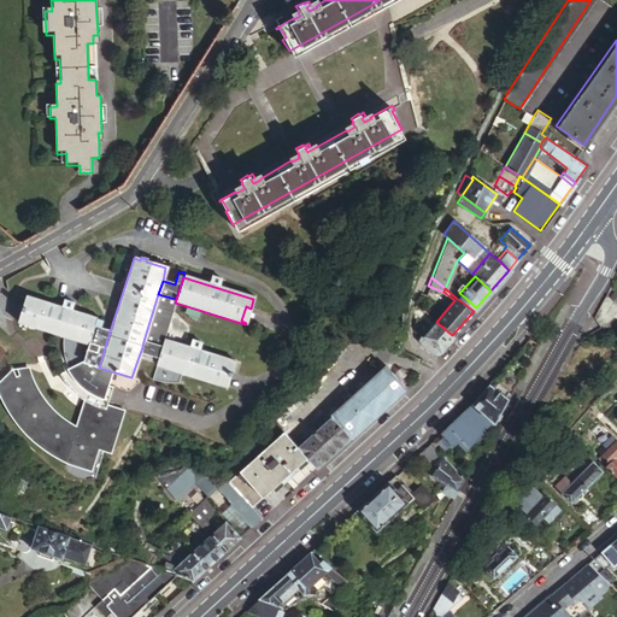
[(88,342),(95,321),(95,318),(24,297),(17,323),(87,345),(88,345),(88,342)]
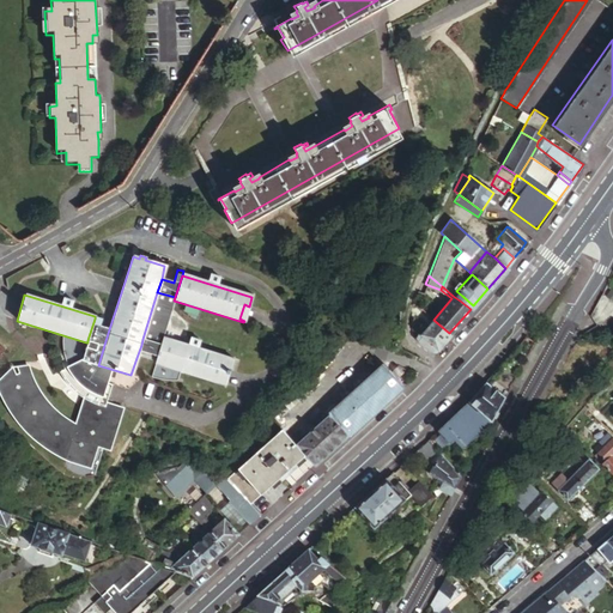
[(460,301),(471,309),(473,305),(462,296),(460,301)]
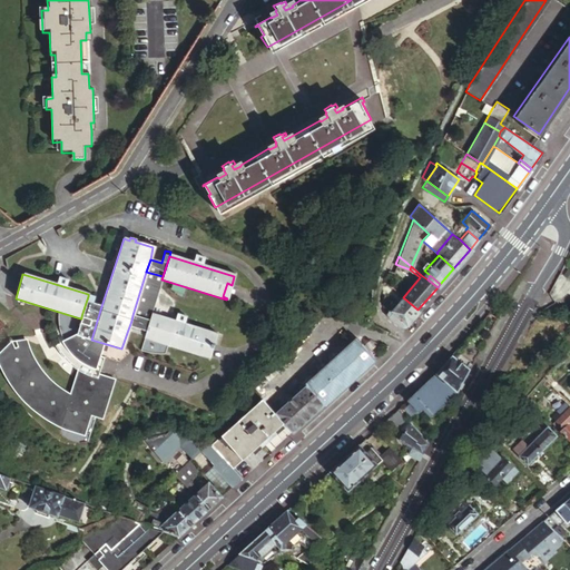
[(227,298),(232,285),(227,283),(223,296),(227,298)]
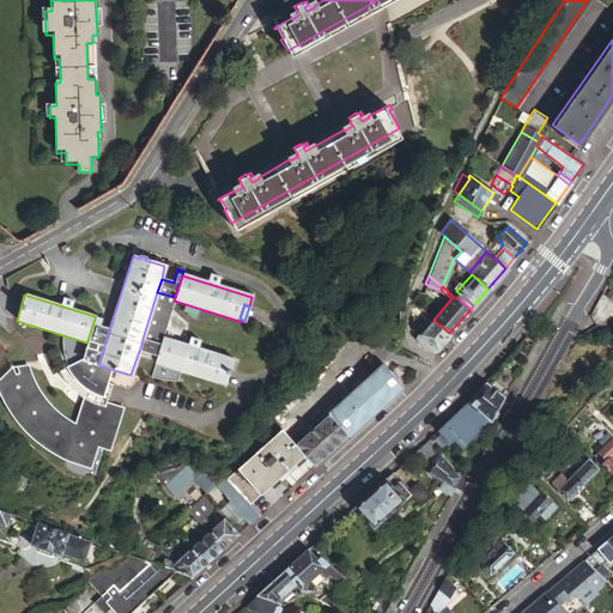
[(87,340),(104,345),(109,329),(99,326),(101,320),(95,319),(87,340)]
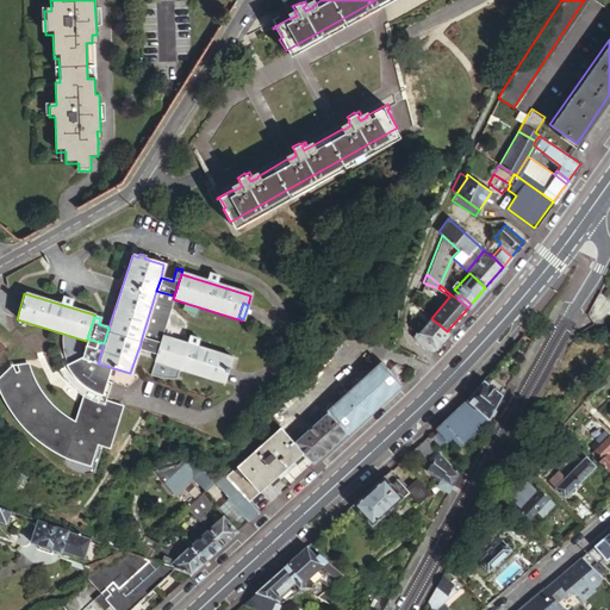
[(428,349),(430,350),(447,331),(431,318),(418,334),(416,331),(412,337),(414,338),(422,346),(428,349)]
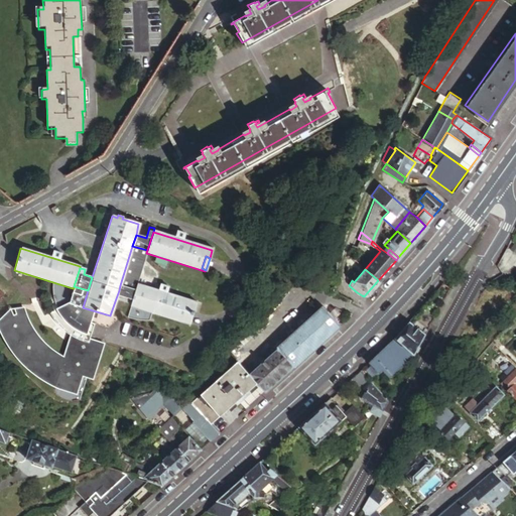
[(133,295),(135,290),(120,285),(119,290),(133,295)]
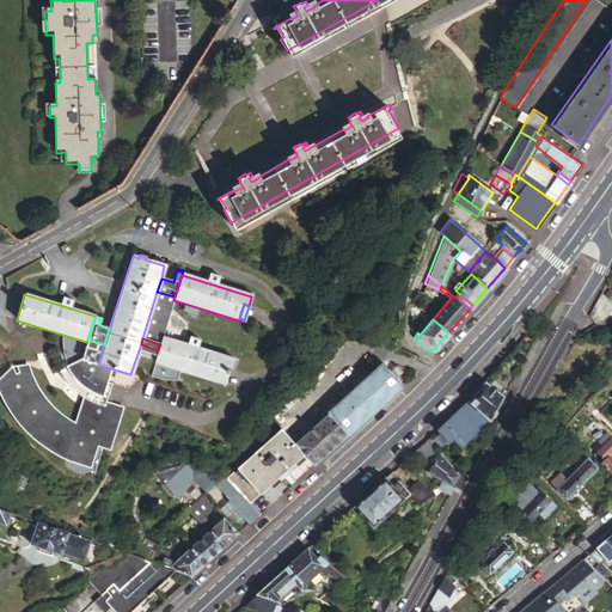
[(154,363),(224,385),(224,384),(219,381),(224,368),(228,369),(232,360),(163,338),(160,344),(158,350),(155,360),(154,363)]
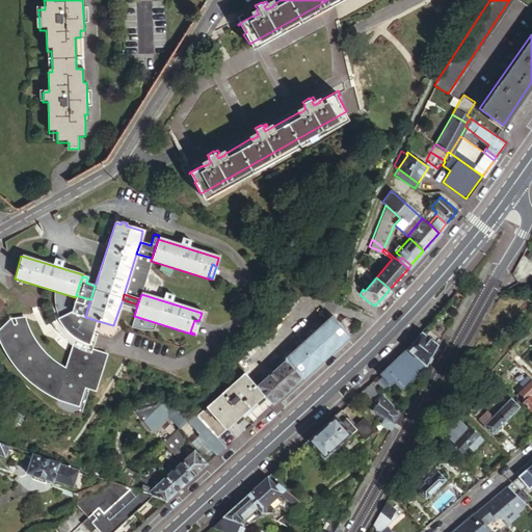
[(85,317),(90,299),(76,295),(76,297),(75,297),(71,312),(49,320),(49,321),(52,320),(54,324),(56,327),(62,336),(69,341),(69,342),(71,344),(62,367),(46,355),(30,337),(20,315),(12,318),(15,322),(11,323),(9,321),(6,323),(4,321),(0,325),(0,340),(4,349),(10,360),(20,370),(30,380),(53,396),(76,404),(82,387),(94,390),(105,353),(90,349),(96,335),(96,334),(91,333),(96,320),(85,317)]
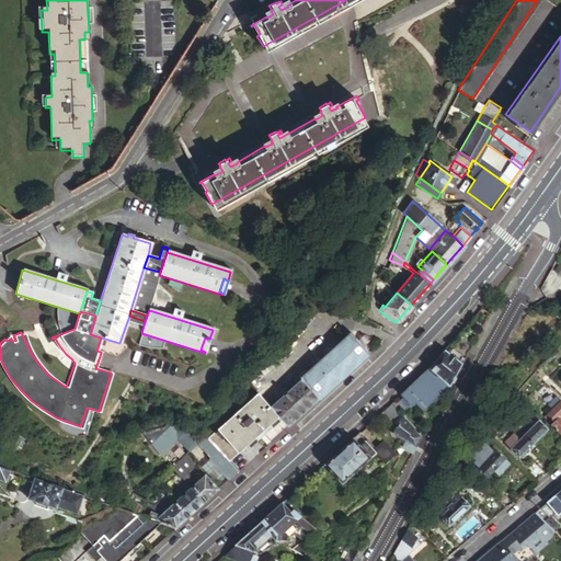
[(126,324),(142,330),(145,321),(129,316),(126,324)]
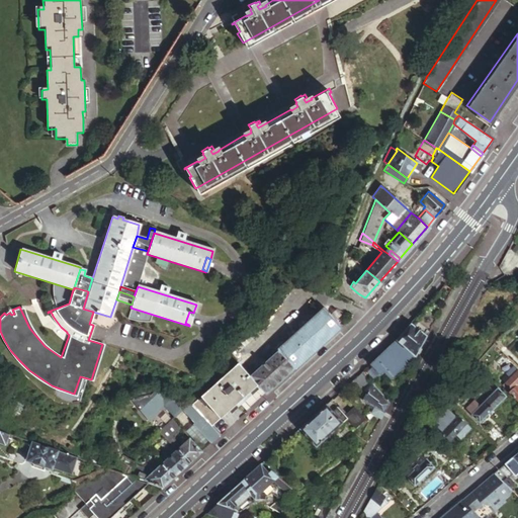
[(329,313),(334,317),(338,313),(333,309),(329,313)]
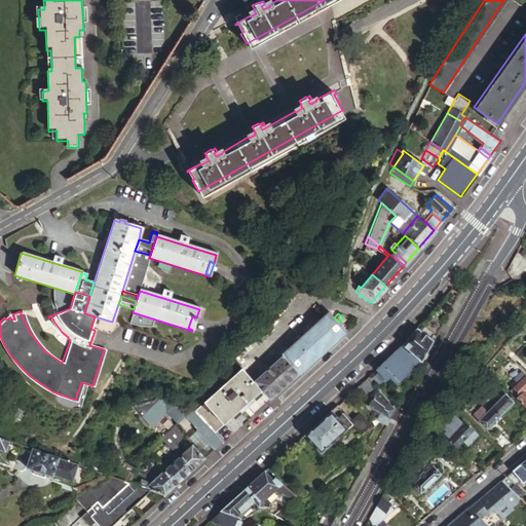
[(268,398),(341,332),(335,326),(339,323),(339,322),(334,317),(334,316),(330,321),(324,314),(288,347),(279,354),(251,380),(268,398)]
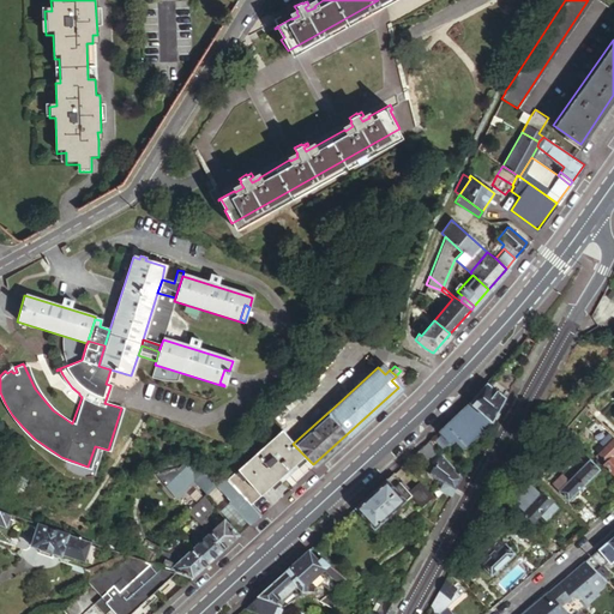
[(220,383),(224,385),(229,371),(224,369),(220,383)]
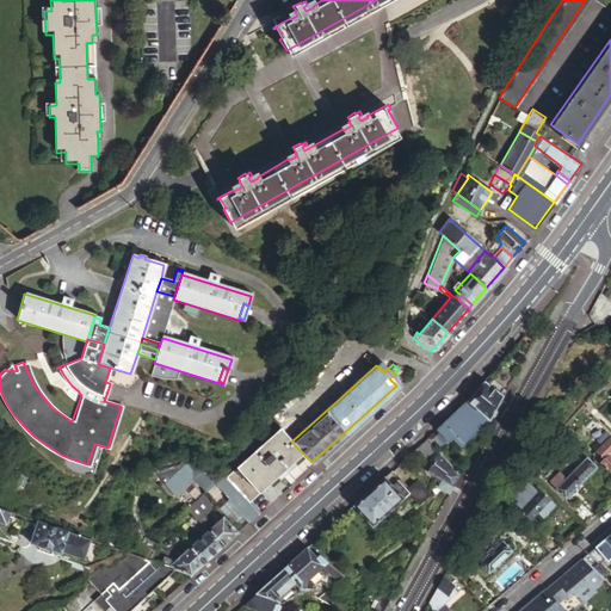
[(504,394),(483,382),(467,401),(468,402),(486,417),(489,420),(504,394)]
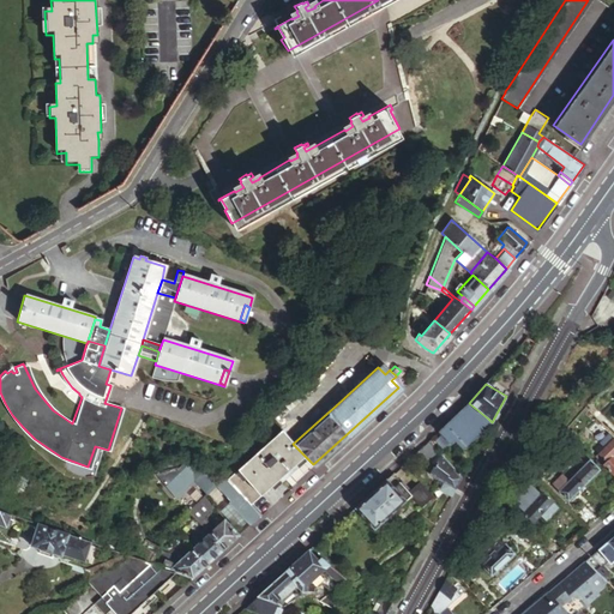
[(323,409),(326,414),(336,405),(331,401),(323,409)]
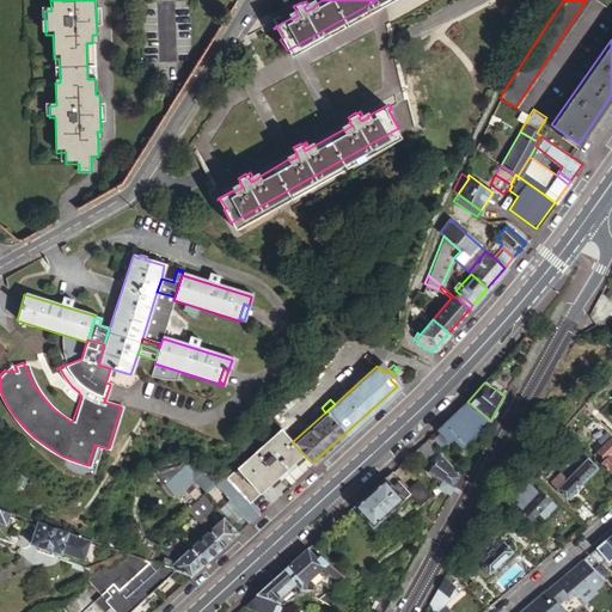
[(487,417),(469,403),(438,432),(450,444),(453,439),(454,440),(457,438),(463,444),(487,417)]
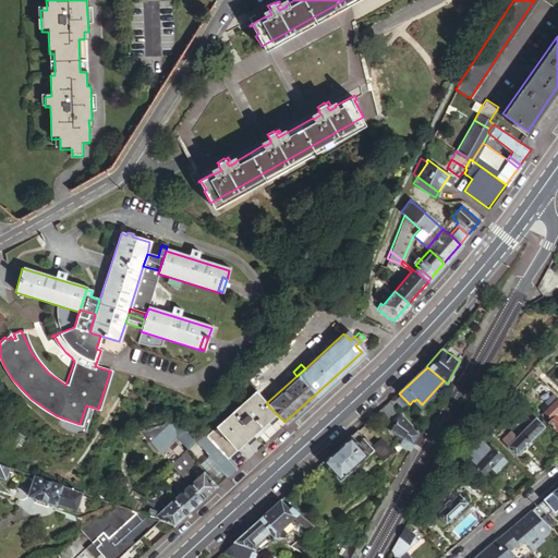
[(262,444),(284,422),(266,403),(254,390),(204,435),(207,438),(225,458),(252,433),(262,444)]
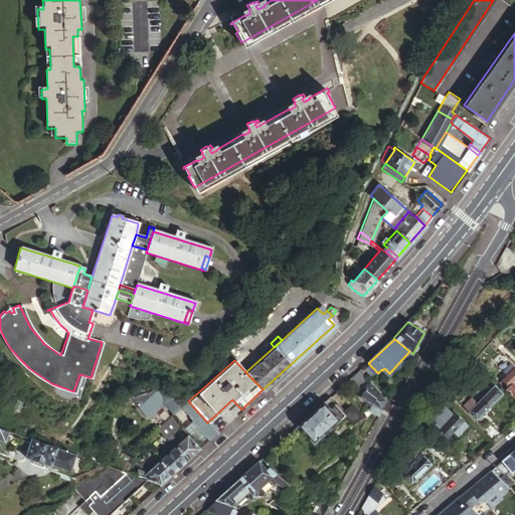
[(507,385),(504,388),(514,397),(514,382),(512,380),(514,377),(514,367),(508,362),(500,370),(505,374),(500,379),(507,385)]
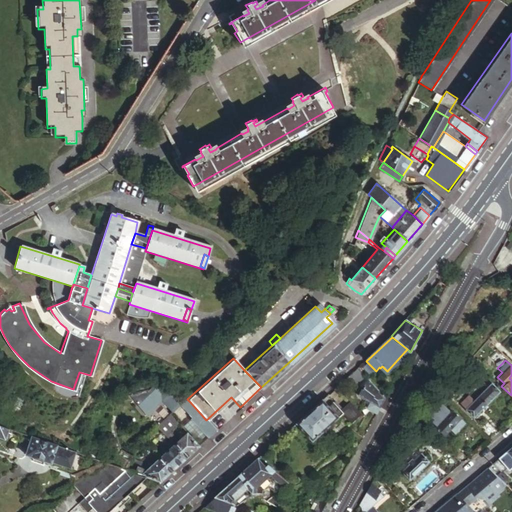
[(364,380),(354,372),(347,378),(359,387),(364,380)]
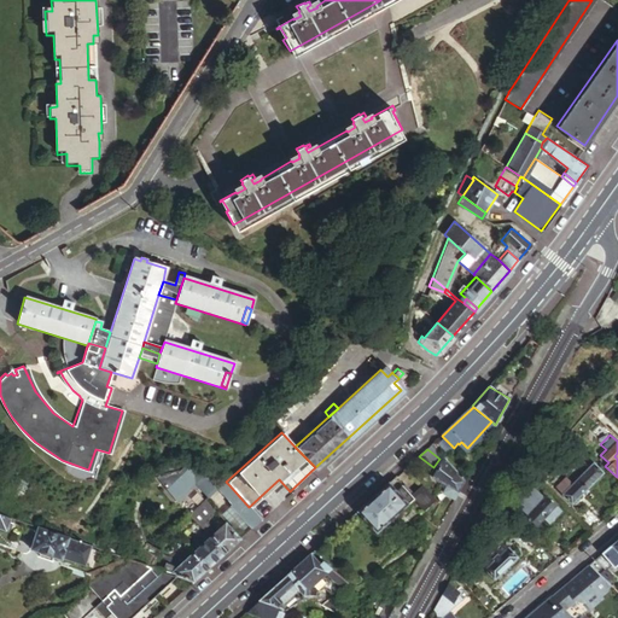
[(198,470),(203,465),(190,455),(184,461),(198,470)]
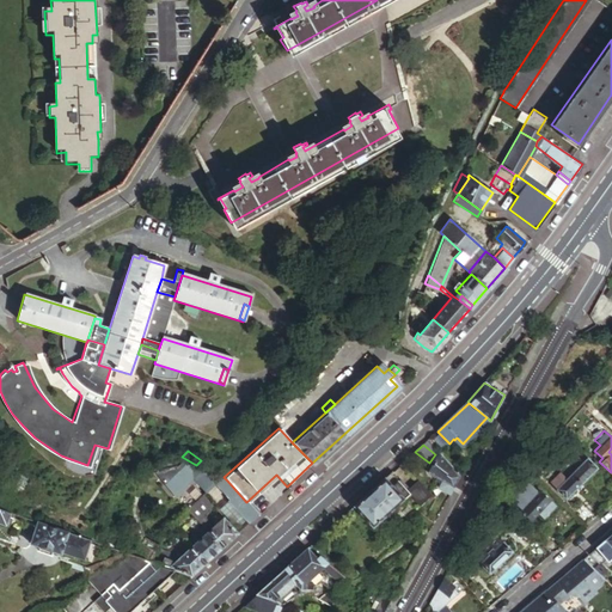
[(580,451),(564,467),(581,482),(597,465),(580,451)]
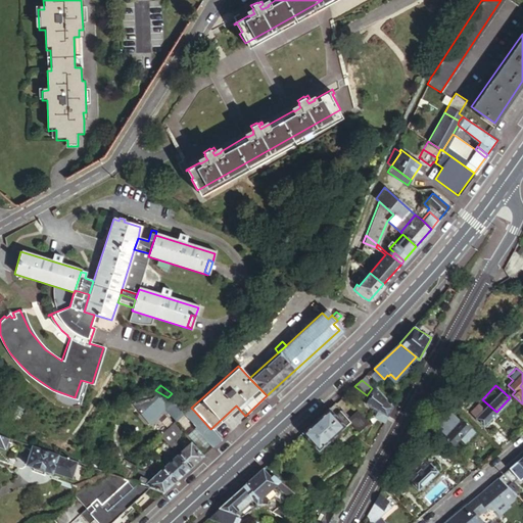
[(393,407),(374,389),(366,405),(378,412),(376,416),(386,420),(390,412),(393,407)]
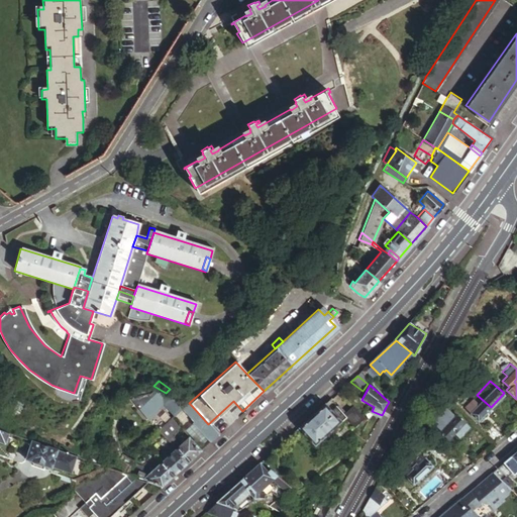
[(138,392),(136,393),(129,400),(145,417),(162,402),(173,414),(182,406),(184,403),(166,393),(153,386),(149,389),(147,390),(142,391),(138,392)]
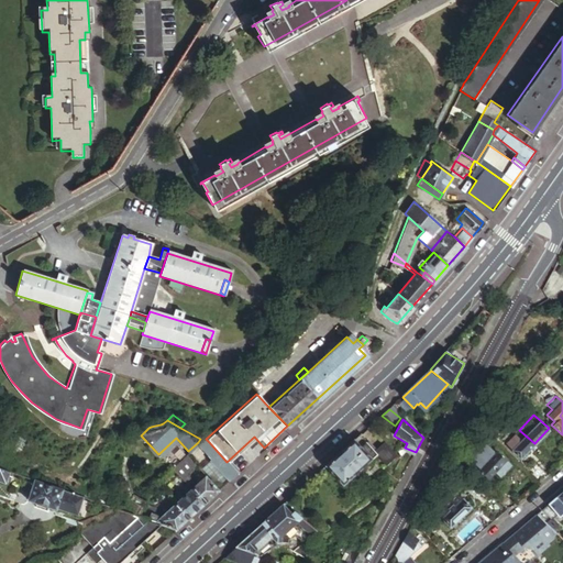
[(203,437),(185,423),(180,428),(200,439),(203,437)]
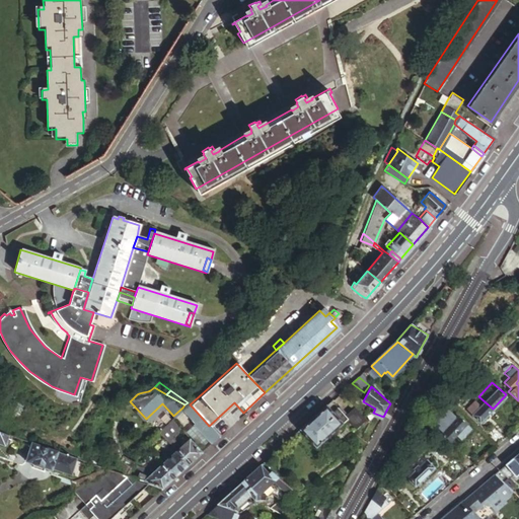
[(493,409),(478,396),(469,405),(464,401),(461,404),(480,423),(493,409)]
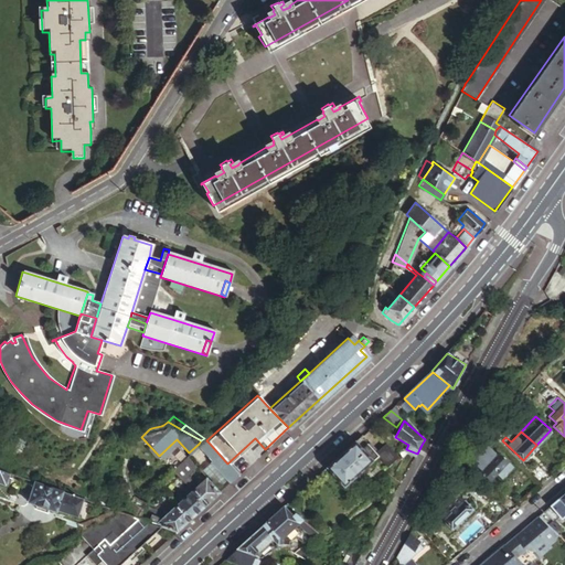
[(206,440),(204,438),(201,440),(199,444),(203,449),(210,444),(206,440)]
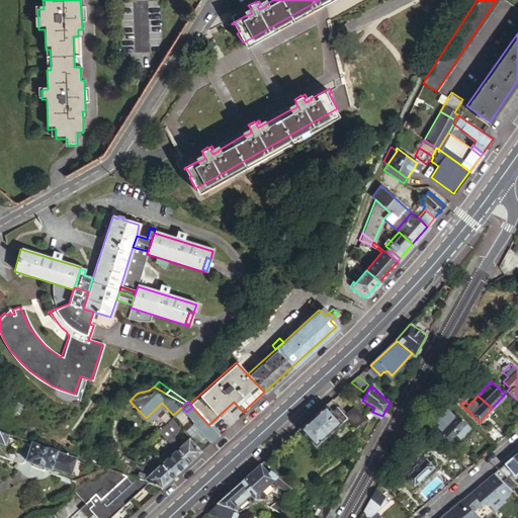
[(344,417),(330,402),(299,430),(316,447),(343,424),(342,423),(346,419),(344,417)]
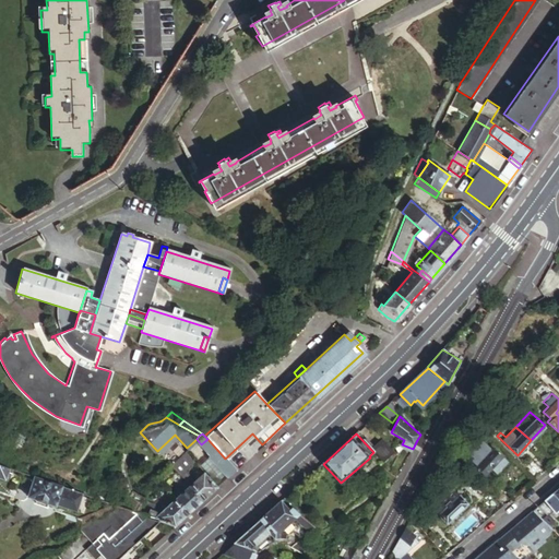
[(225,477),(235,468),(225,459),(207,439),(201,444),(200,445),(207,454),(206,456),(225,477)]
